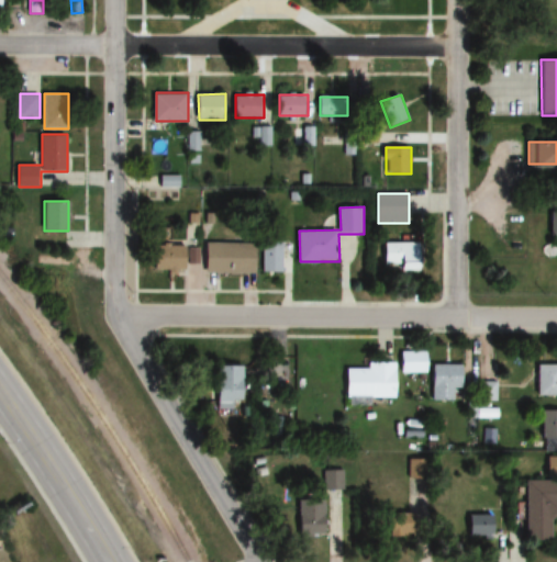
[(286,240),(264,240),(264,271),(286,271),(286,240)]
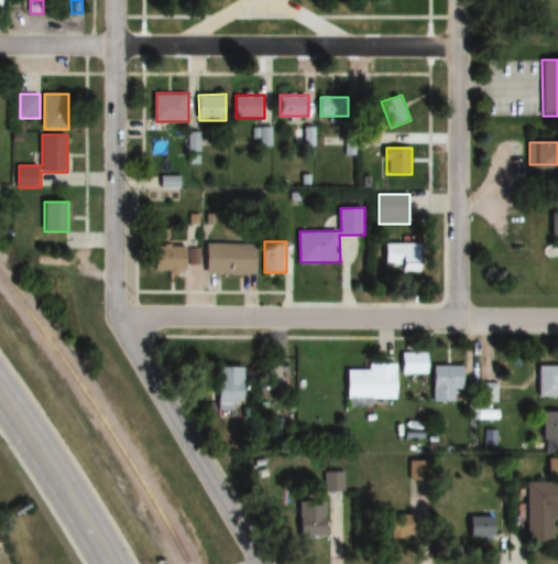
[(255,273),(256,243),(207,243),(206,273),(255,273)]
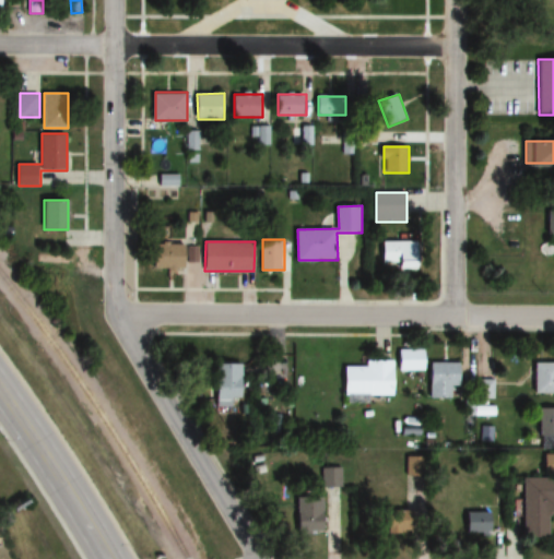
[(384,260),(402,260),(402,266),(420,266),(419,258),(414,258),(414,241),(382,241),(384,260)]
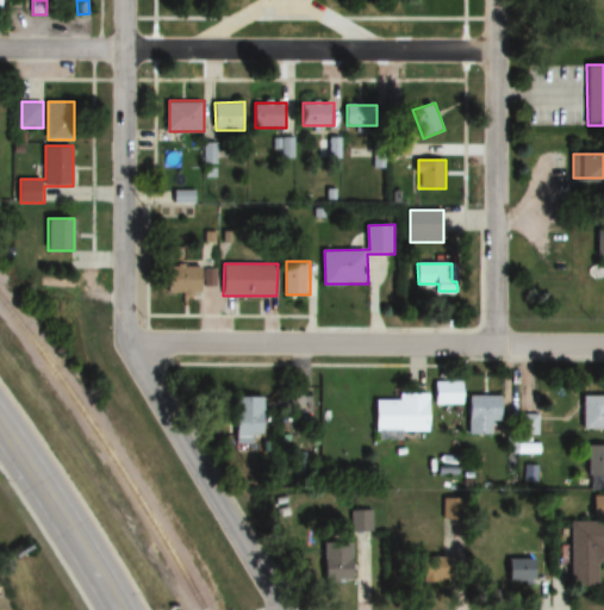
[(168,265),(168,294),(201,294),(201,265),(168,265)]
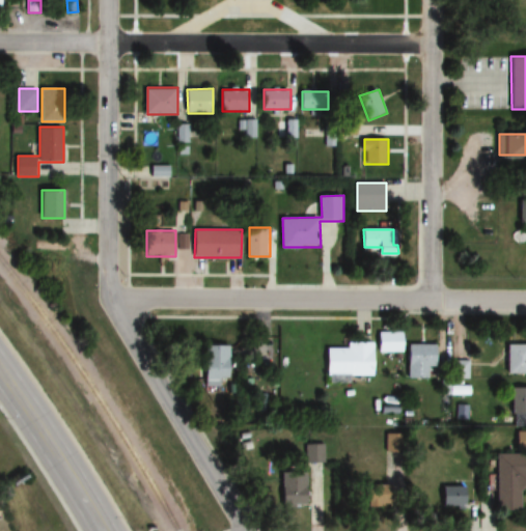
[(405,331),(381,331),(381,352),(405,352),(405,331)]
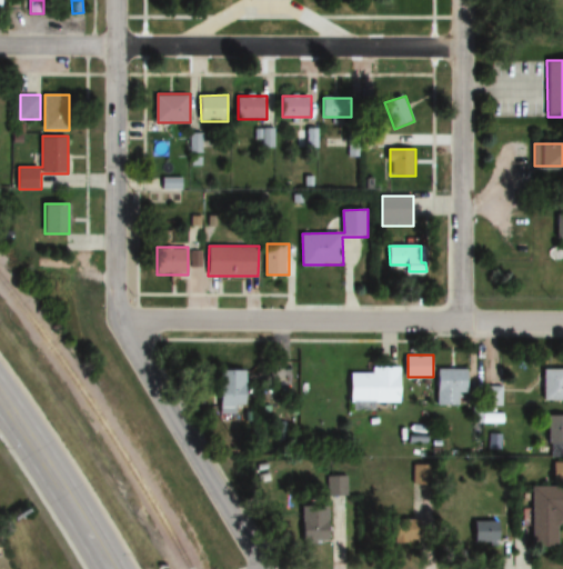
[(562,368),(545,369),(545,401),(562,401),(562,368)]
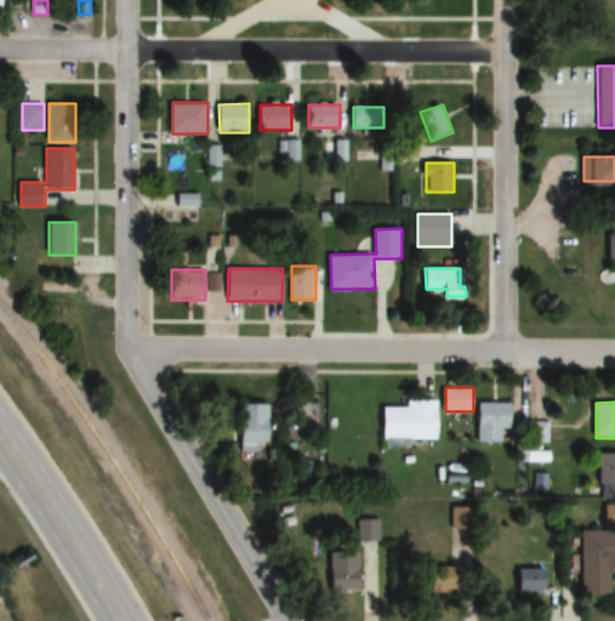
[(479,443),(510,443),(510,403),(479,403),(479,443)]
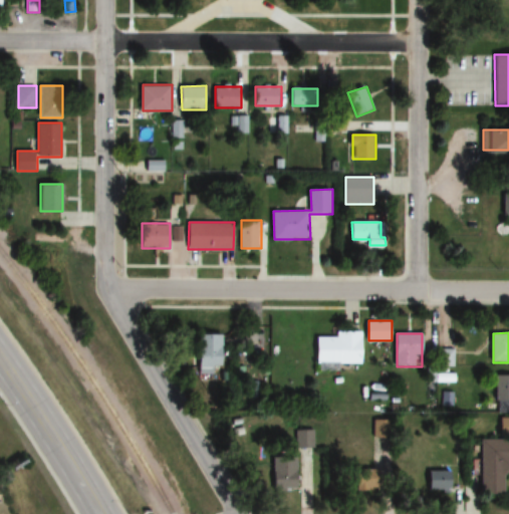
[(223,367),(224,334),(199,334),(199,367),(223,367)]
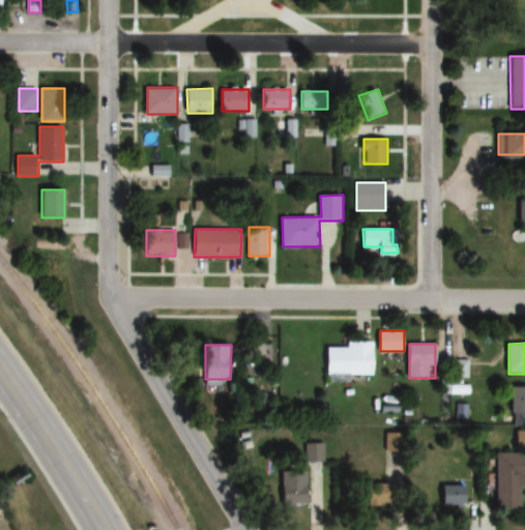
[(374,345),(328,345),(328,376),(374,376),(374,345)]
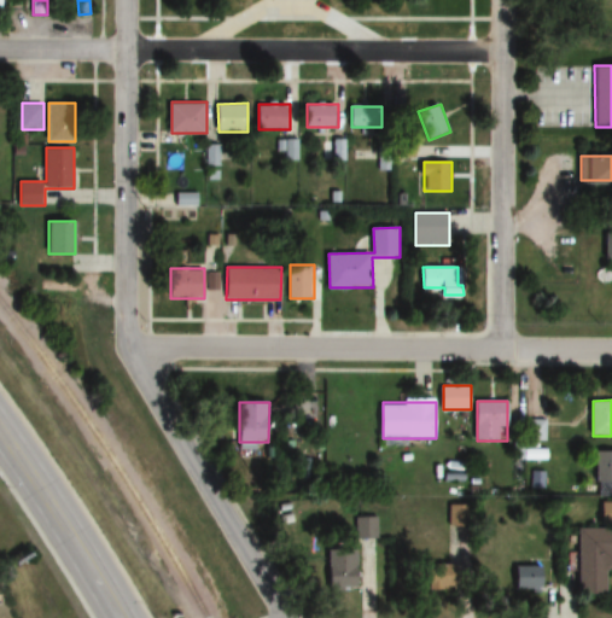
[(551,441),(551,420),(529,420),(529,441),(551,441)]
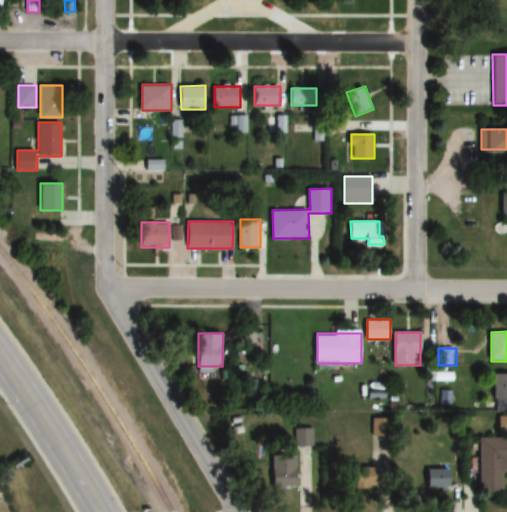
[(506,373),(495,373),(495,400),(506,400),(506,373)]
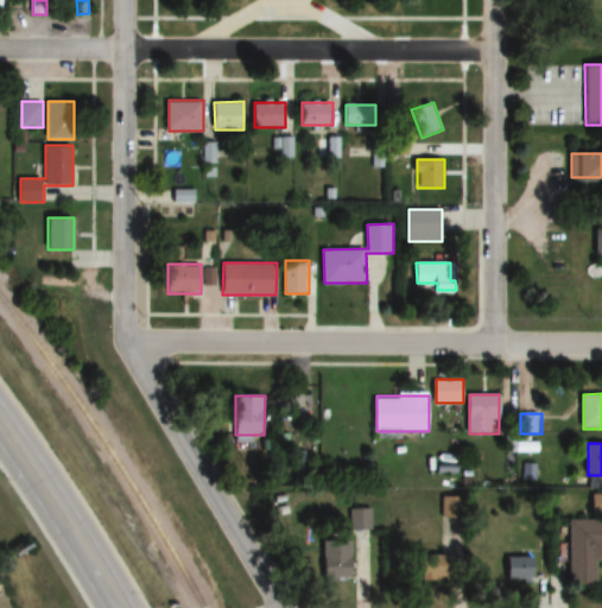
[(466,499),(445,498),(444,523),(450,523),(448,557),(424,556),(423,578),(462,580),(466,499)]
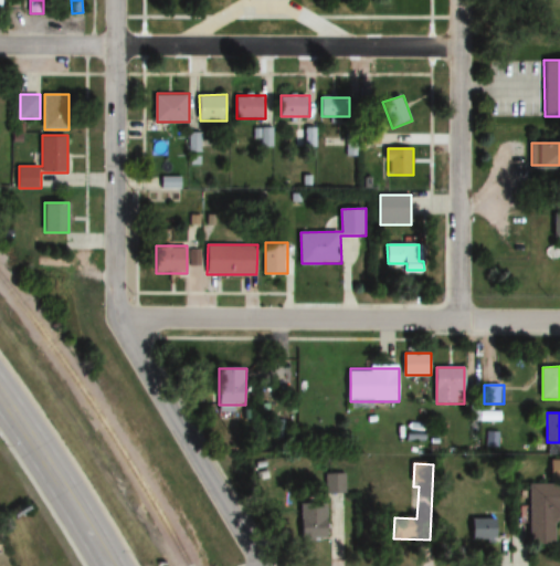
[(349,475),(329,475),(329,493),(349,493),(349,475)]
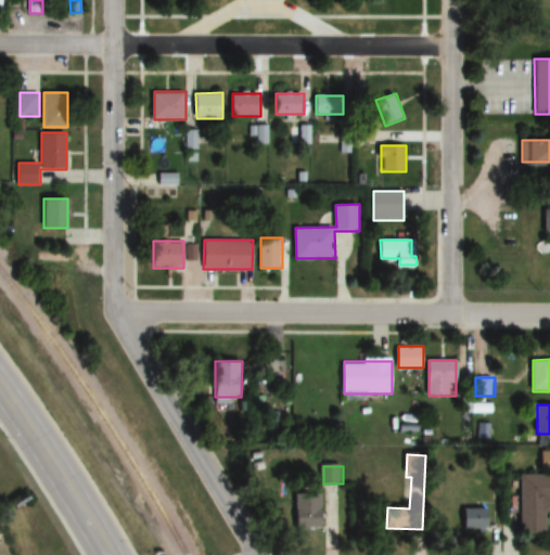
[(522,520),(548,520),(548,503),(549,503),(549,477),(522,478),(522,520)]
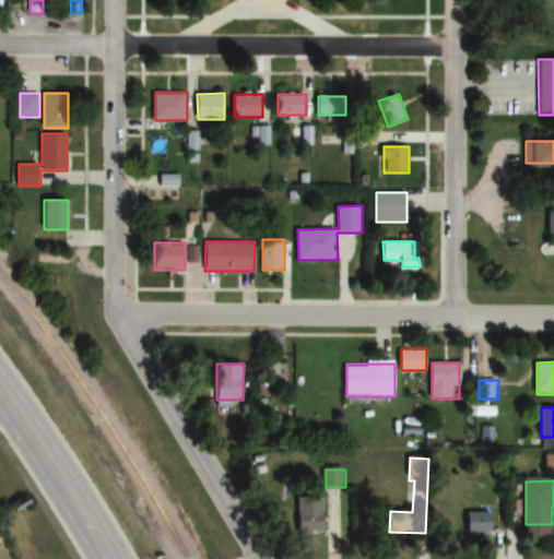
[(298,535),(325,535),(325,503),(298,503),(298,535)]
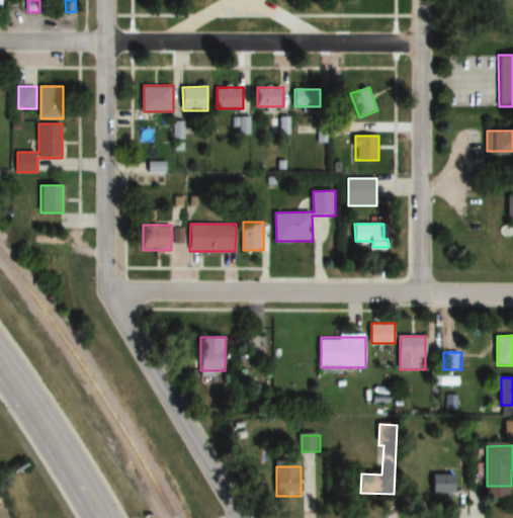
[(433,475),(432,496),(458,496),(458,476),(433,475)]
